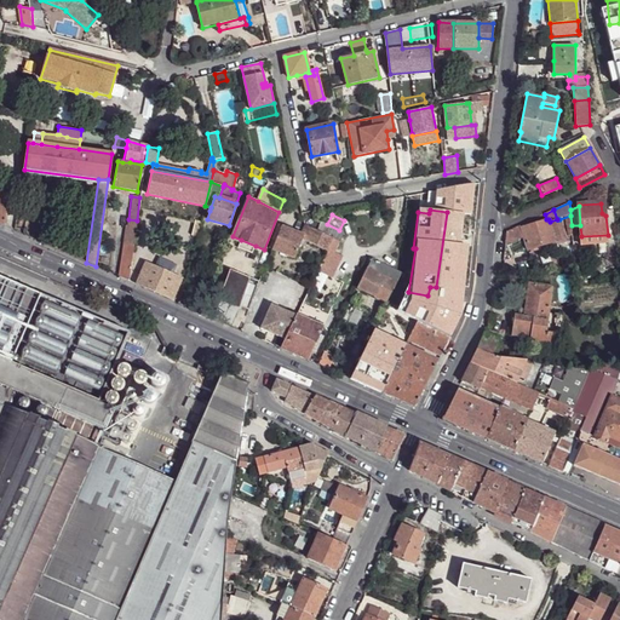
[(523,228),(522,228),(523,233),(529,251),(572,236),(572,225),(570,216),(560,219),(557,219),(550,222),(549,219),(546,219),(523,228)]
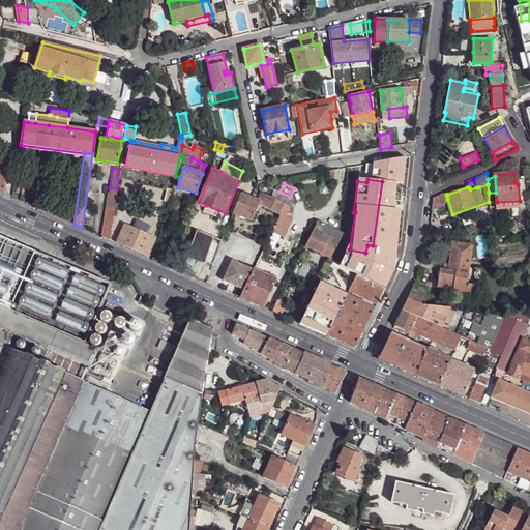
[(280,192),(275,200),(285,205),(289,207),(290,207),(293,199),(290,197),(280,192)]
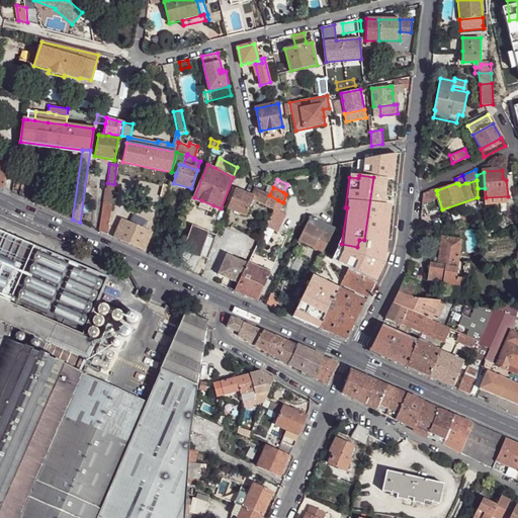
[(436,188),(425,194),(423,201),(437,194),(436,190),(437,190),(436,188)]
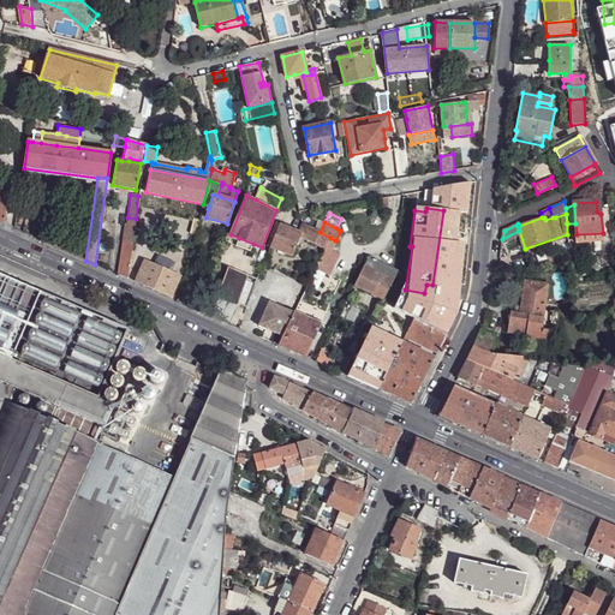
[(120,251),(131,252),(135,226),(126,225),(124,225),(120,251)]
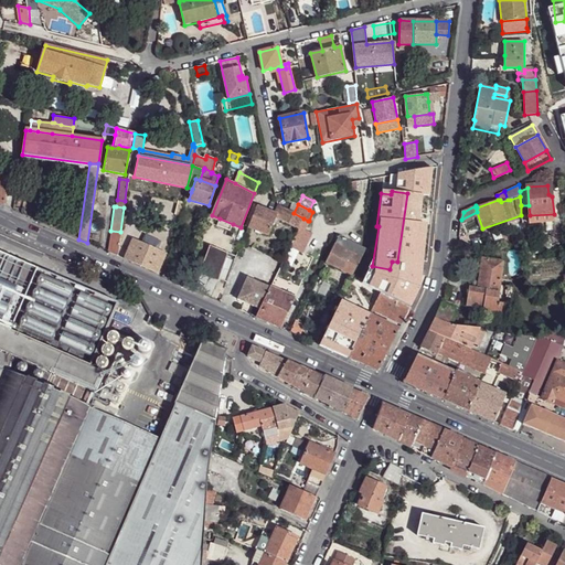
[(288,211),(278,206),(275,214),(277,215),(300,226),(304,219),(294,213),(288,211)]
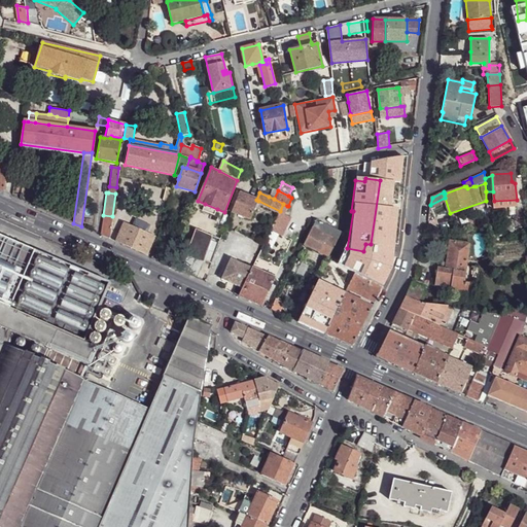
[(250,220),(258,201),(256,200),(255,201),(240,194),(232,213),(250,220)]
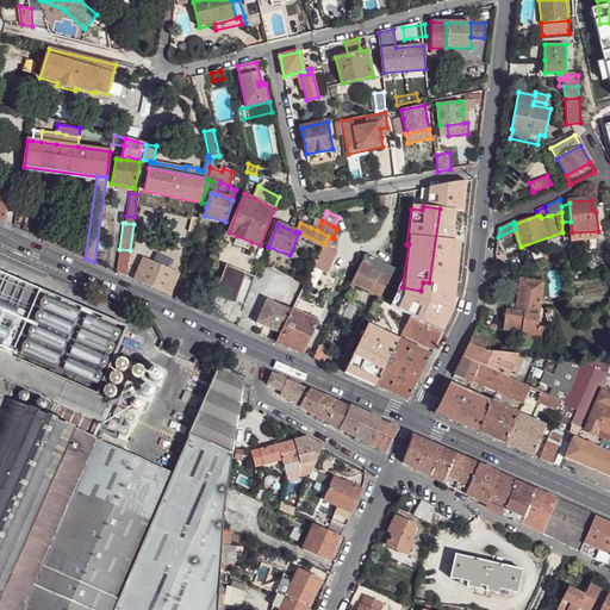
[(598,231),(572,232),(573,242),(598,240),(598,231)]
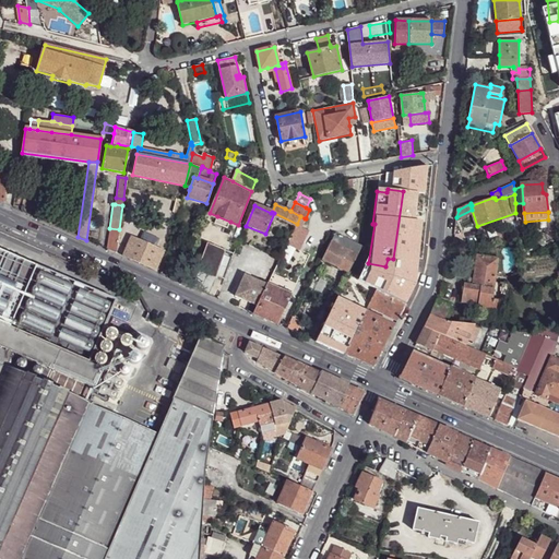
[(37,218),(54,226),(56,222),(37,213),(37,218)]
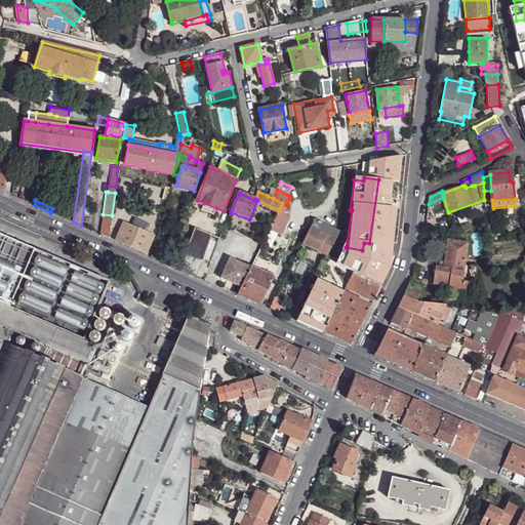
[(213,214),(216,208),(204,203),(201,210),(213,214)]
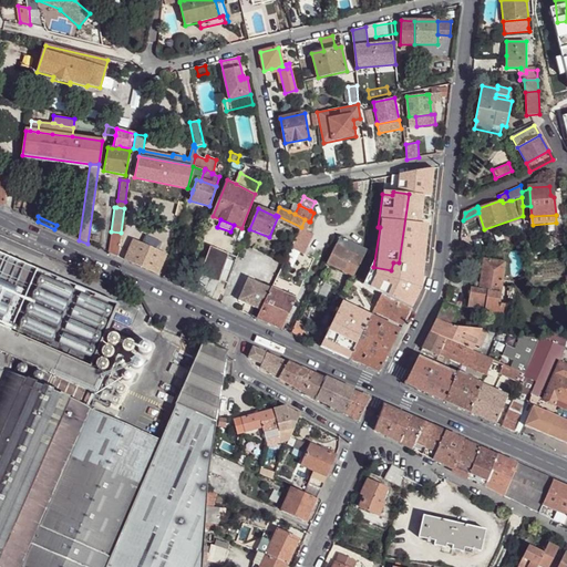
[(309,222),(305,219),(301,227),(300,228),(306,230),(309,222)]
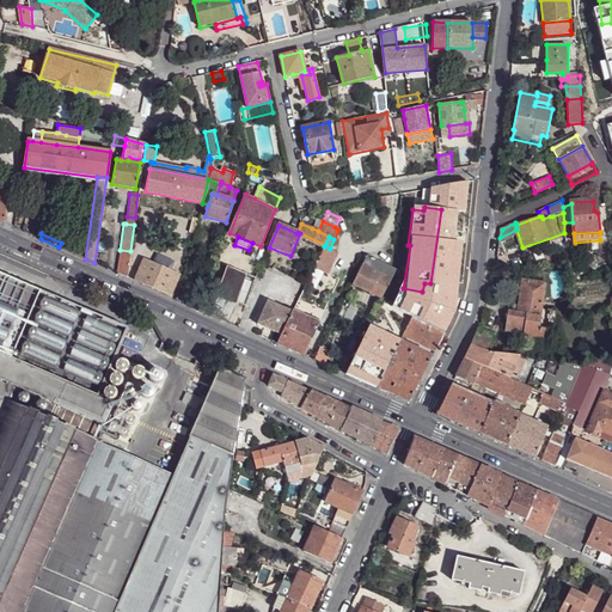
[(337,254),(324,248),(313,269),(326,275),(337,254)]
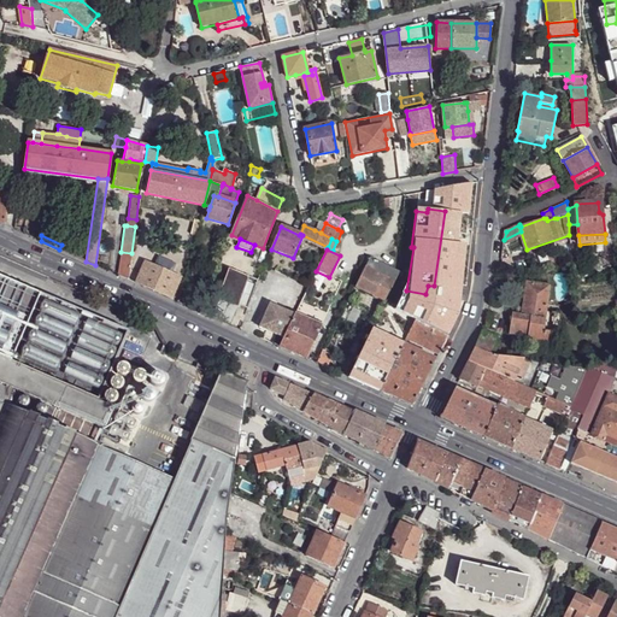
[(117,275),(127,280),(131,253),(121,252),(117,275)]
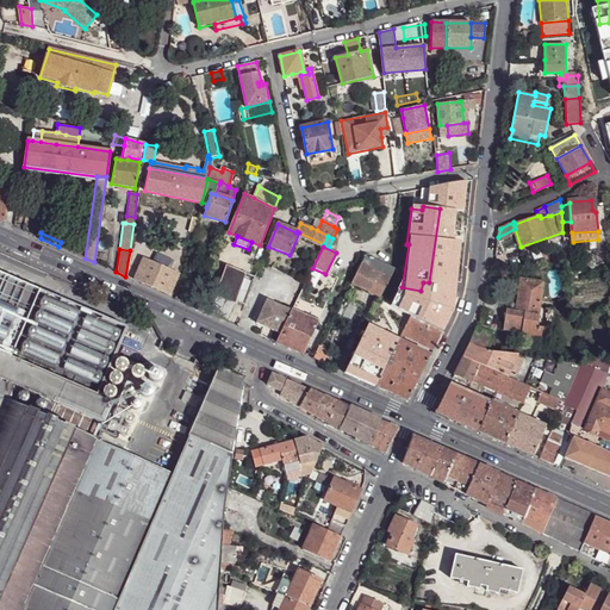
[(366,255),(360,265),(391,278),(394,269),(366,255)]
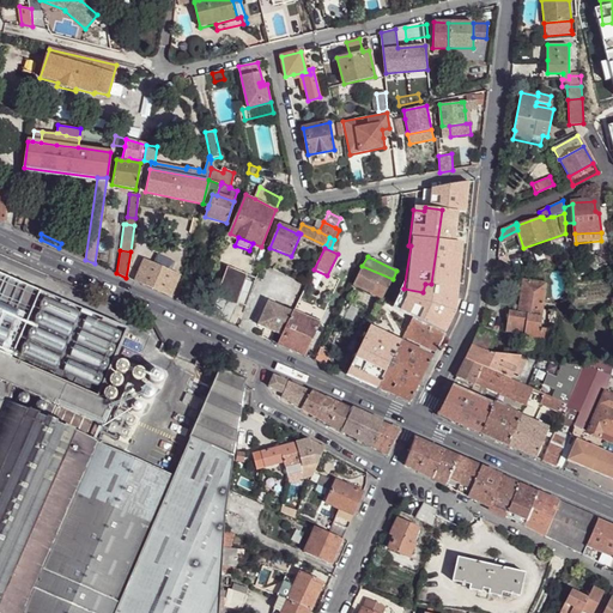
[(144,260),(134,281),(170,297),(180,275),(144,260)]
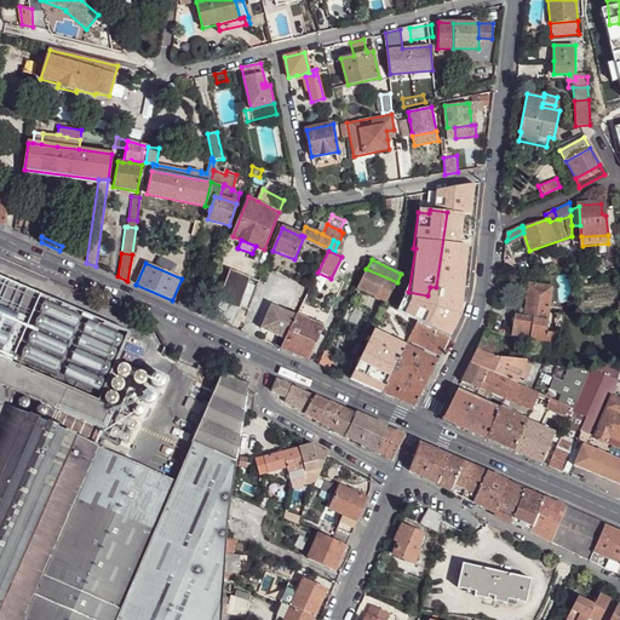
[(357,287),(388,302),(390,296),(394,290),(397,282),(366,269),(357,287)]
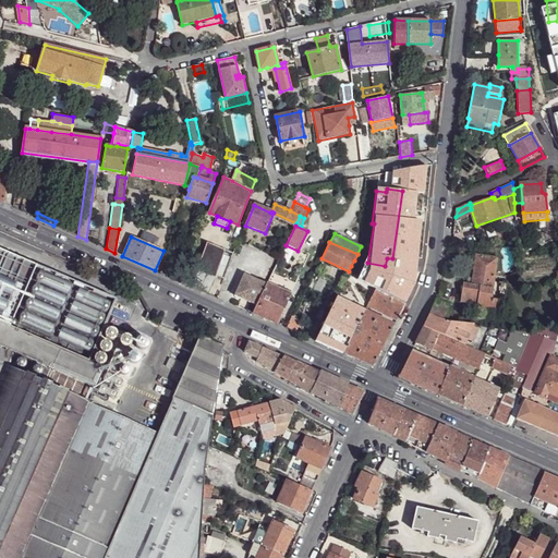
[(223,279),(233,255),(207,244),(197,269),(223,279)]
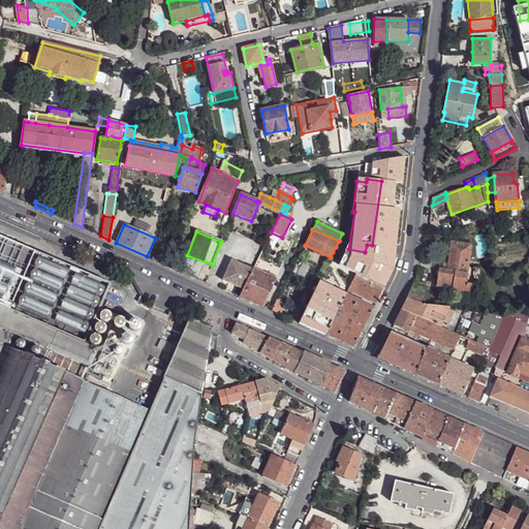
[(0,528),(19,528),(84,382),(98,350),(83,343),(98,308),(109,283),(0,236),(0,528)]
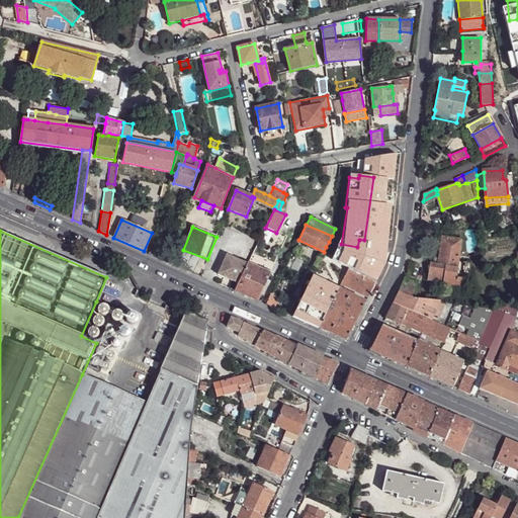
[(445,238),(442,237),(439,259),(438,265),(430,263),(427,280),(443,283),(442,289),(459,291),(460,291),(463,279),(456,277),(458,261),(461,240),(452,239),(445,238)]
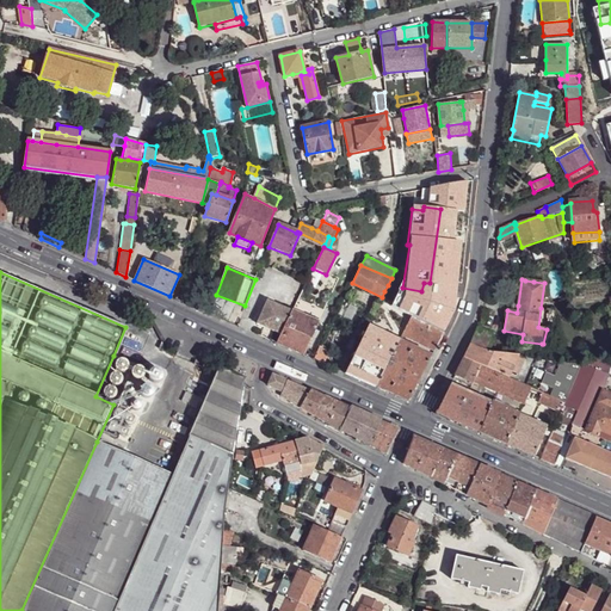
[(281,335),(291,310),(269,301),(257,323),(281,335)]
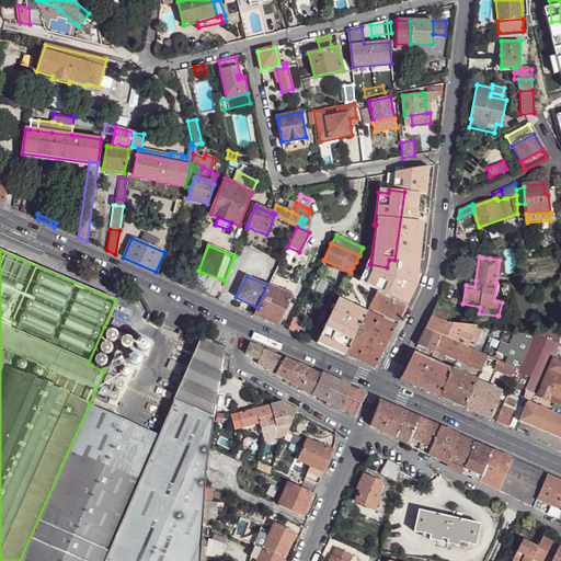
[(254,316),(278,327),(293,297),(267,285),(258,308),(254,316)]
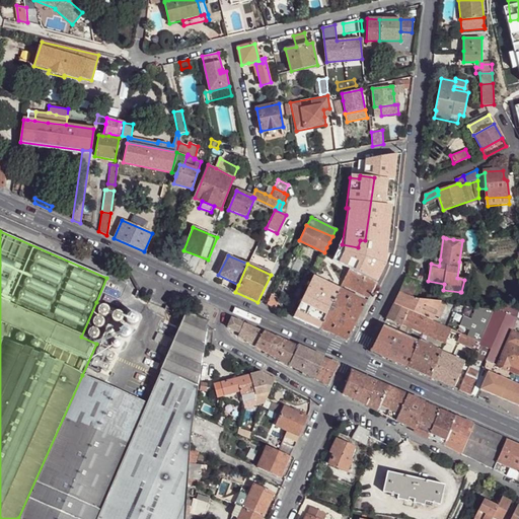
[(343,285),(368,298),(371,293),(361,287),(362,286),(355,282),(359,274),(350,270),(343,285)]
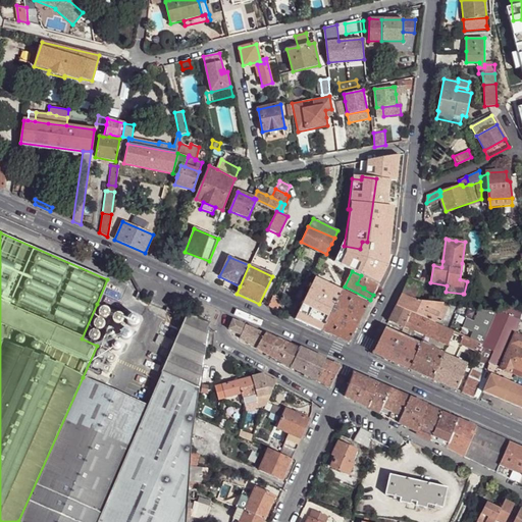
[(305,293),(312,279),(305,275),(299,290),(305,293)]
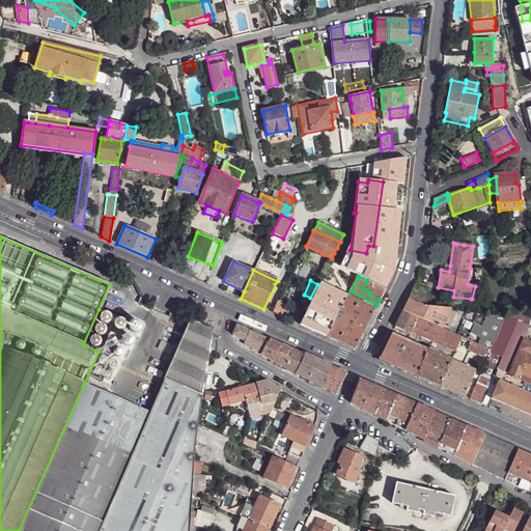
[(369,294),(380,300),(385,289),(382,288),(367,280),(363,288),(370,292),(369,294)]
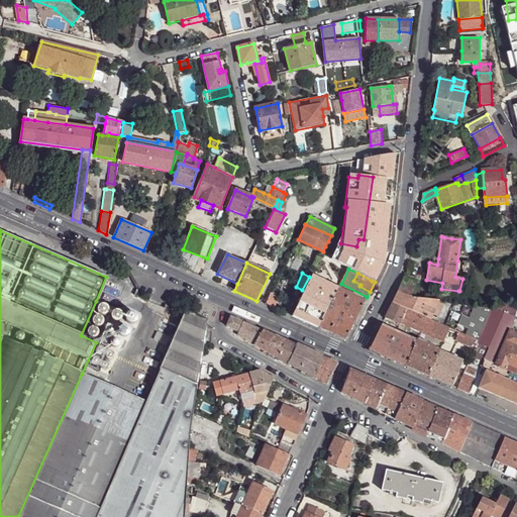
[(405,278),(398,292),(409,297),(415,283),(405,278)]
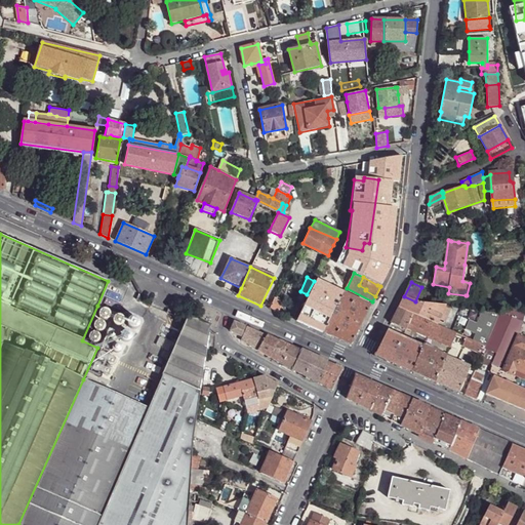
[(323,333),(351,345),(370,306),(345,292),(323,333)]
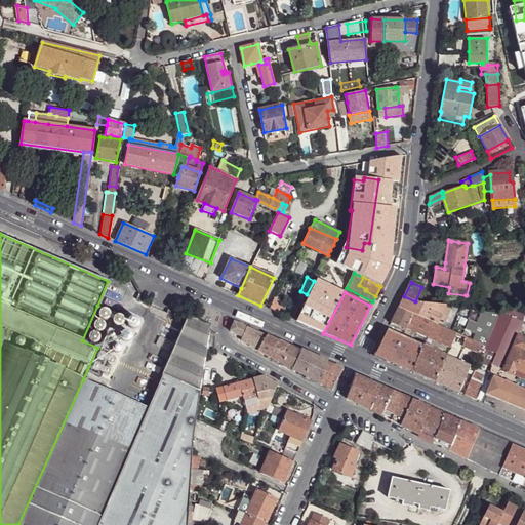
[(439,321),(445,306),(430,304),(422,304),(416,304),(409,300),(403,298),(398,308),(412,314),(433,323),(437,325),(439,321)]
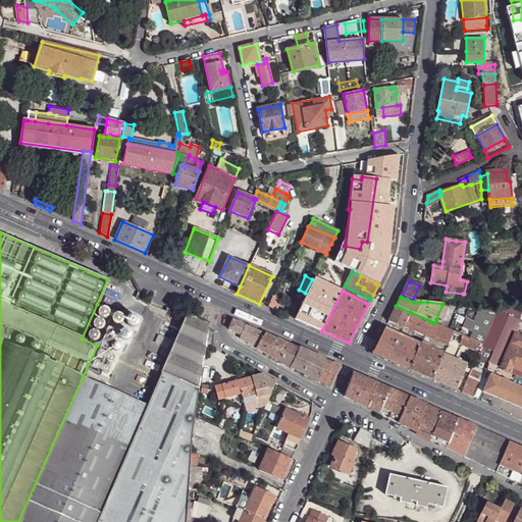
[(521,315),(521,303),(497,311),(482,345),(481,347),(493,352),(487,365),(499,369),(514,334),(514,335),(521,315)]
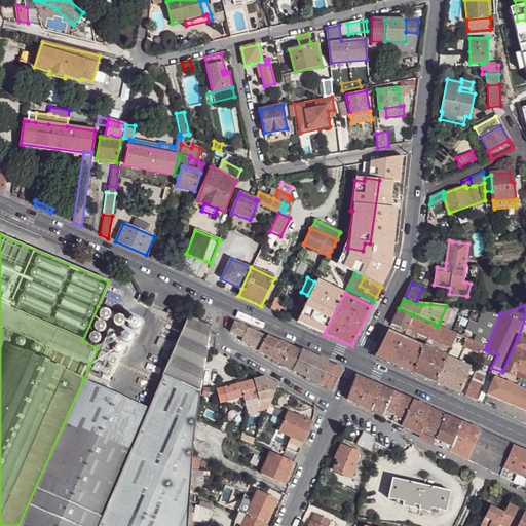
[(125,318),(98,306),(82,341),(98,348),(83,380),(104,389),(117,359),(109,355),(125,318)]
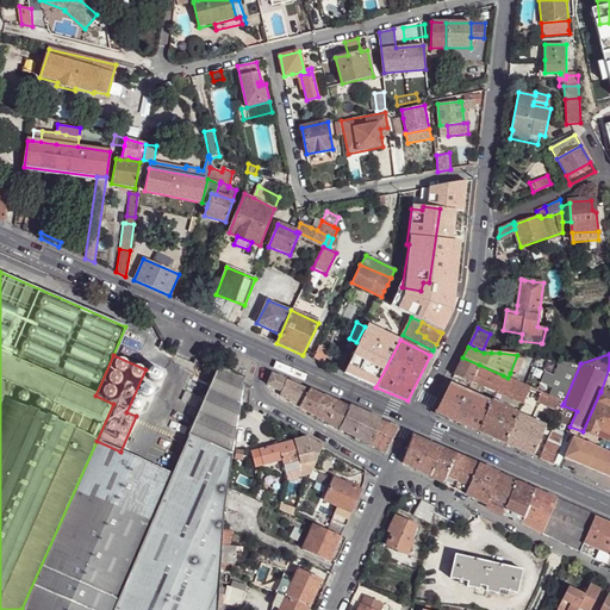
[(479,365),(462,358),(456,371),(454,375),(465,381),(471,384),(472,381),(479,365)]
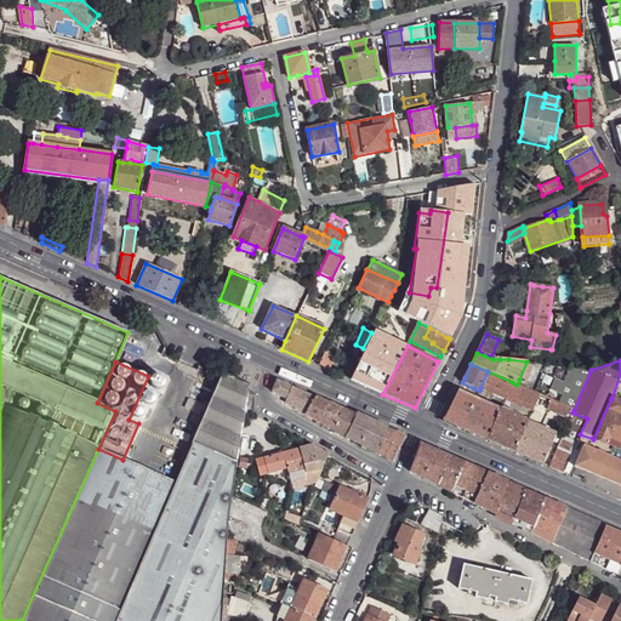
[(552,400),(547,409),(569,420),(573,412),(574,410),(591,370),(571,368),(565,382),(557,380),(552,392),(565,397),(562,405),(552,400)]
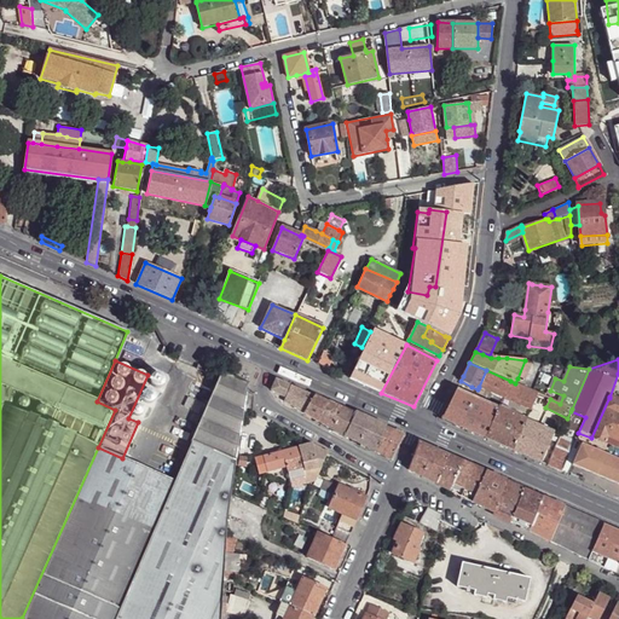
[(510,381),(486,370),(479,387),(503,398),(510,381)]
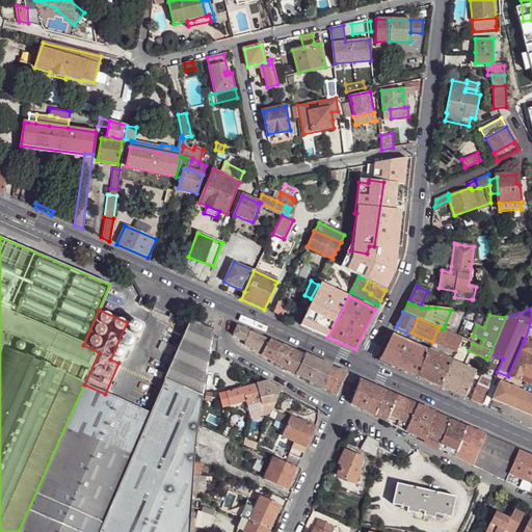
[(164,380),(202,397),(212,338),(213,330),(189,321),(164,380)]
